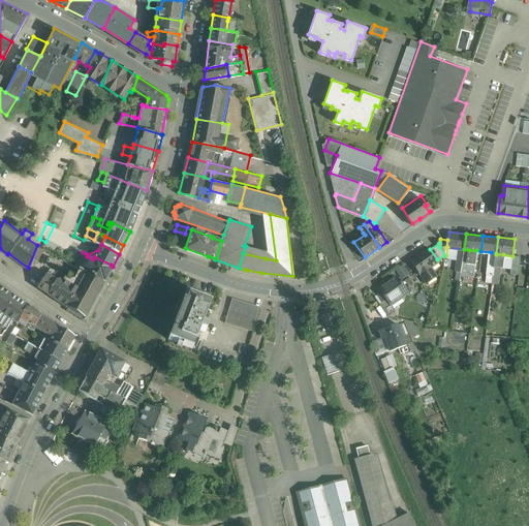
[(429,247),(410,259),(426,281),(436,275),(429,266),(438,259),(437,259),(430,249),(429,247)]
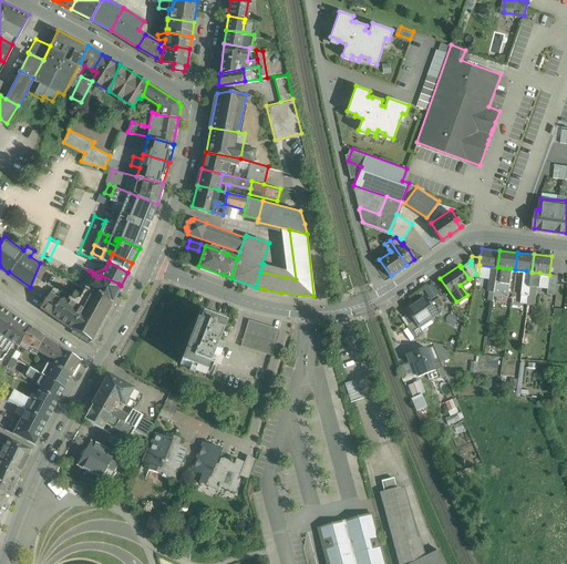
[(511,268),(503,268),(502,280),(509,282),(511,268)]
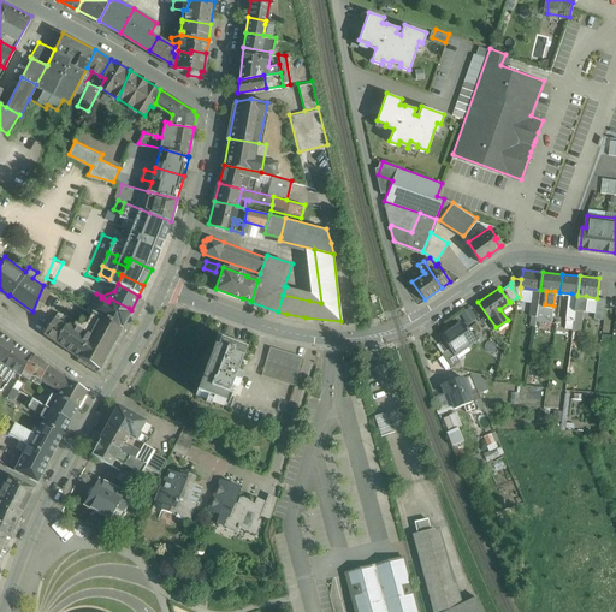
[(129,308),(110,298),(108,302),(101,298),(102,297),(96,293),(88,308),(92,310),(122,327),(128,316),(125,314),(129,308)]
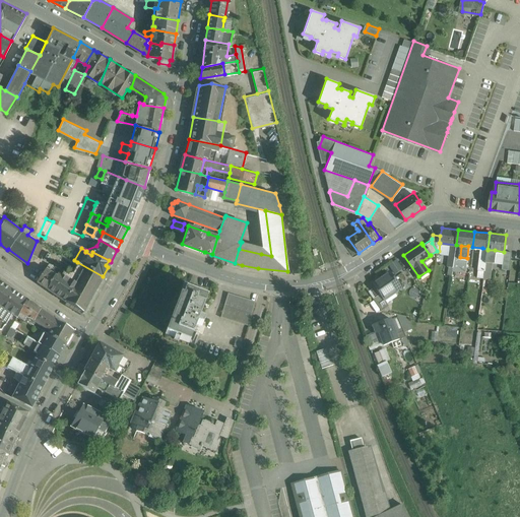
[(482,248),(481,253),(479,253),(477,268),(484,269),(488,250),(488,249),(482,248)]
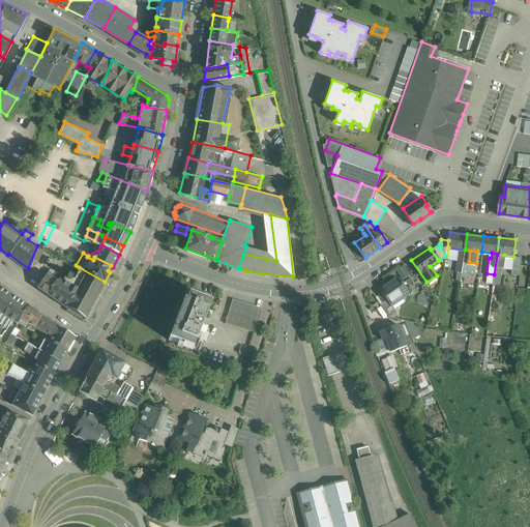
[(504,255),(497,255),(494,274),(501,275),(504,255)]
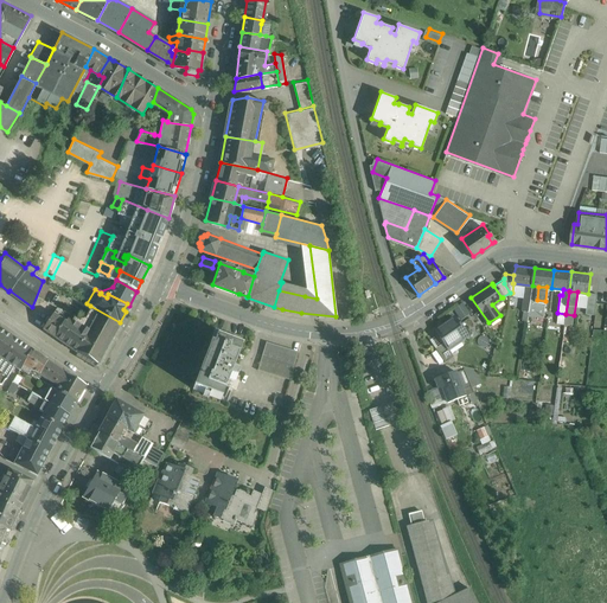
[(57,306),(43,327),(55,335),(64,319),(65,320),(66,318),(69,313),(57,306)]
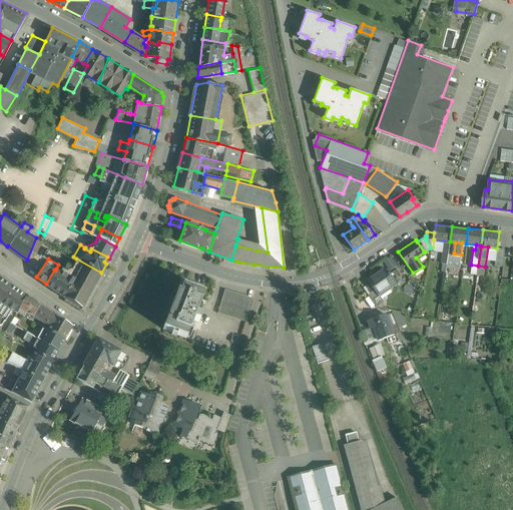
[(68,276),(85,302),(101,273),(76,259),(69,272),(70,272),(68,276)]
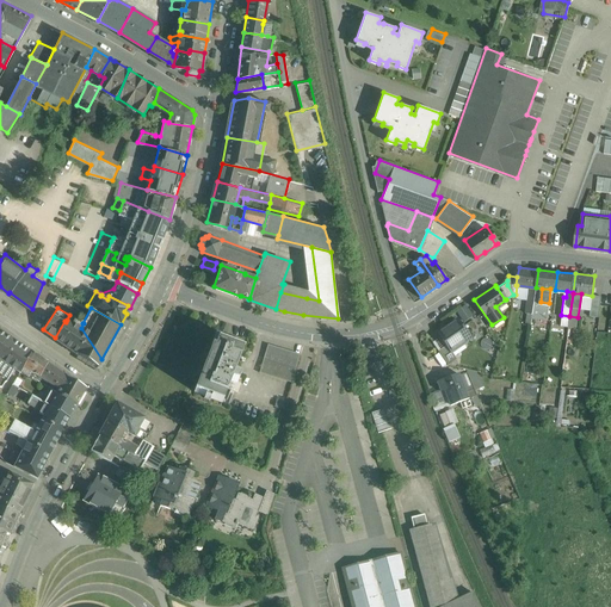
[(456,317),(437,330),(445,344),(450,351),(451,350),(470,336),(462,324),(461,324),(456,317)]
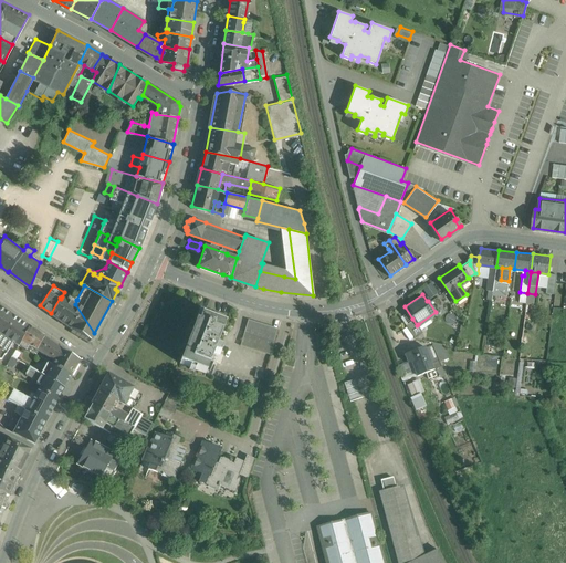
[(94,333),(75,304),(62,296),(61,299),(60,298),(51,313),(70,326),(91,339),(94,333)]
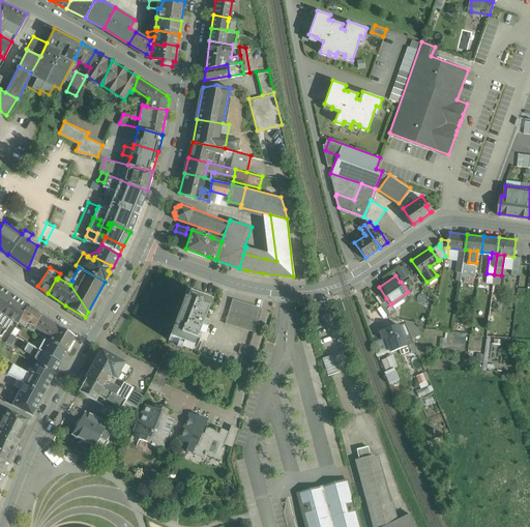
[(0,285),(0,306),(10,292),(0,285)]
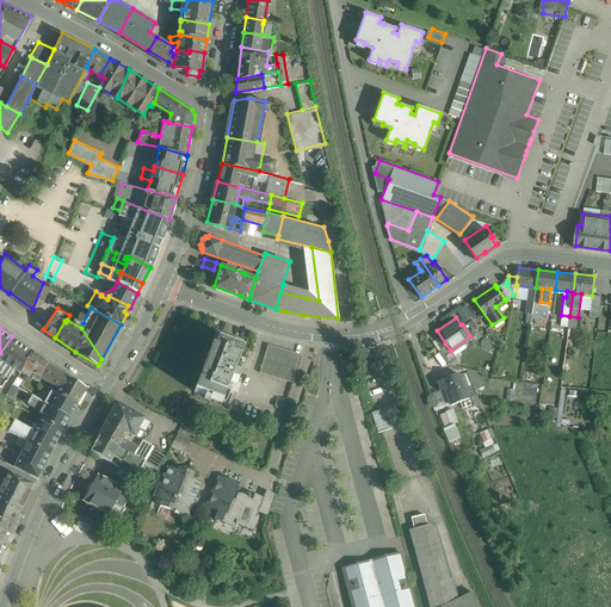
[(0,353),(0,383),(1,383),(4,379),(6,378),(13,366),(25,346),(12,336),(0,353)]
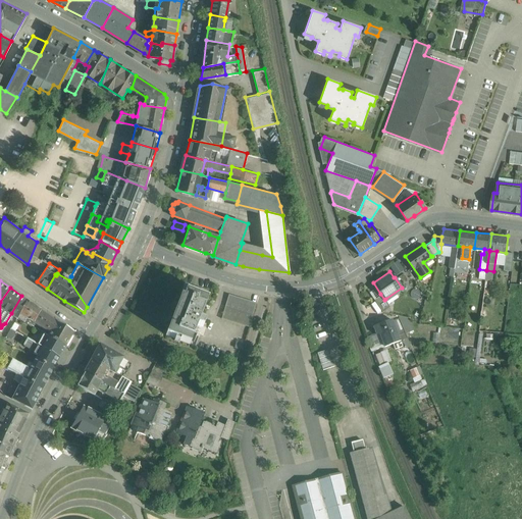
[(186,288),(184,295),(180,294),(165,332),(190,342),(197,323),(203,324),(205,319),(200,317),(207,297),(186,288)]
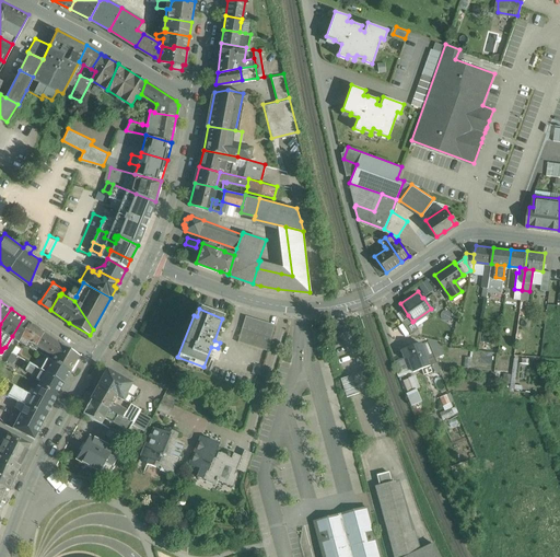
[(275,324),(245,314),(237,339),(267,348),(275,324)]
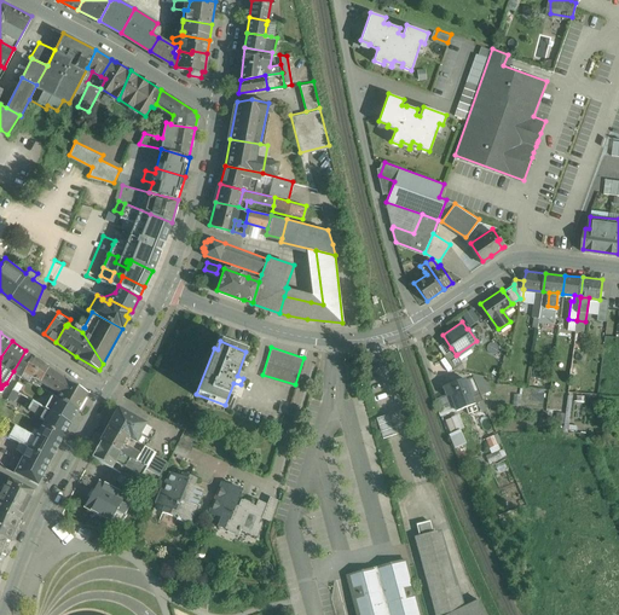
[(456,355),(451,348),(444,353),(453,367),(462,363),(457,354),(456,355)]
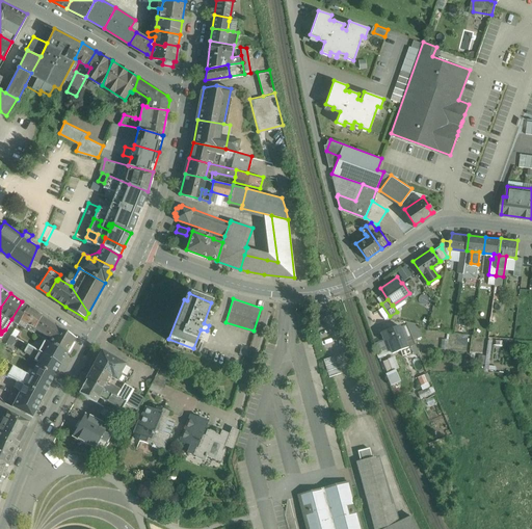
[(22,301),(11,319),(17,323),(19,318),(27,305),(22,301)]
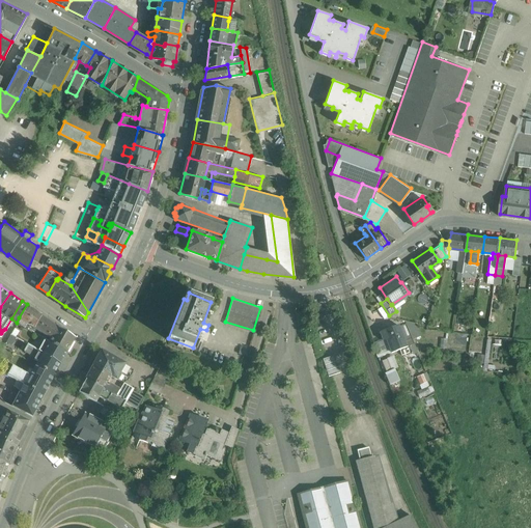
[(42,314),(27,304),(19,317),(34,326),(42,314)]
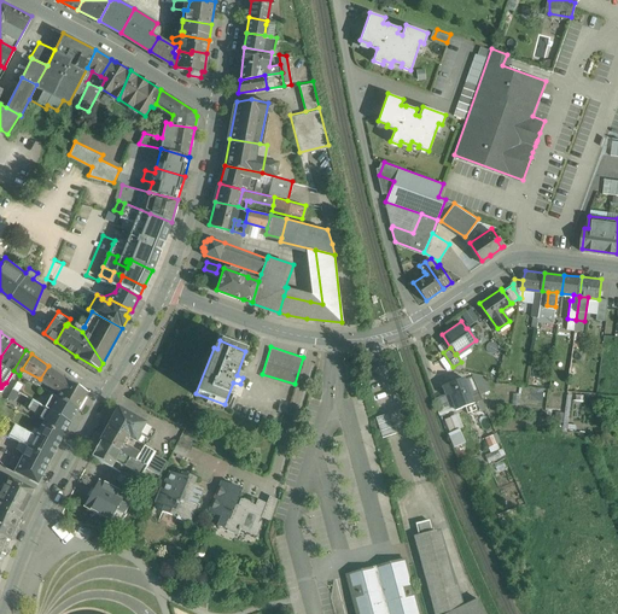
[(66,379),(48,366),(40,379),(59,391),(66,379)]
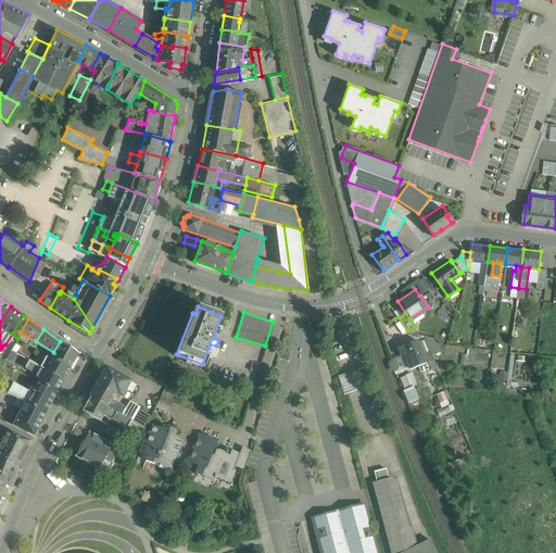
[(433,357),(425,337),(417,340),(424,355),(426,354),(428,360),(433,357)]
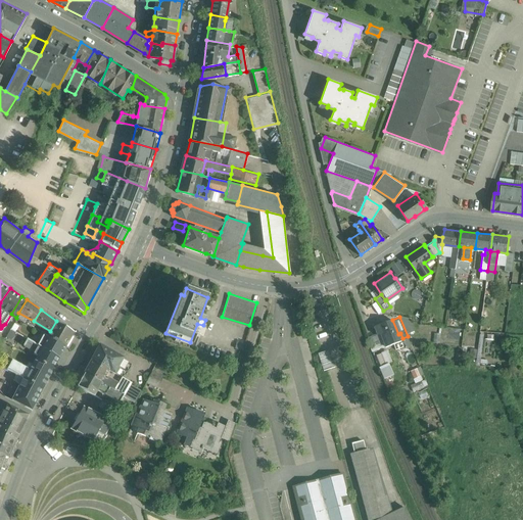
[(392,320),(374,327),(377,334),(380,333),(385,345),(400,339),(398,334),(392,320)]
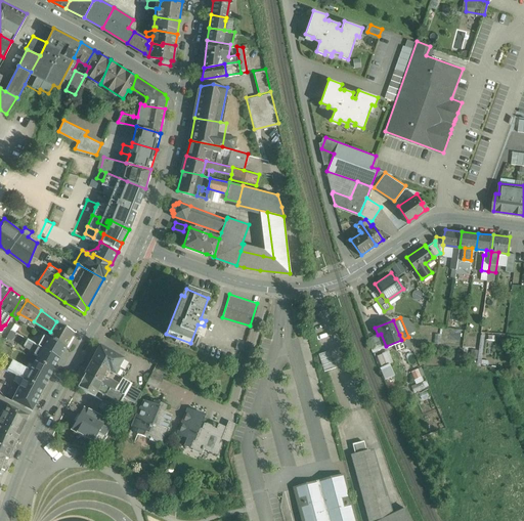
[(74,332),(56,321),(50,332),(48,336),(66,346),(74,332)]
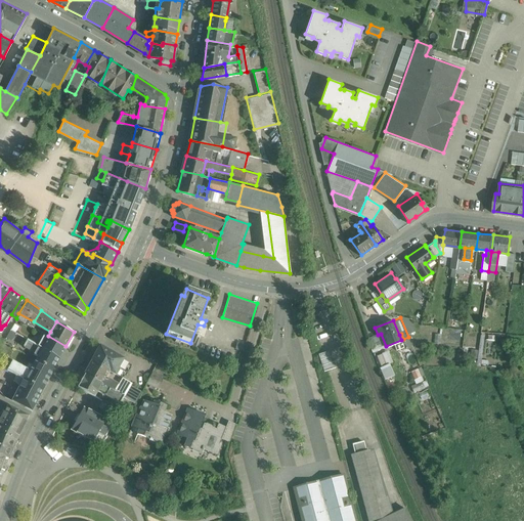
[(48,336),(44,333),(38,344),(59,357),(66,346),(48,336)]
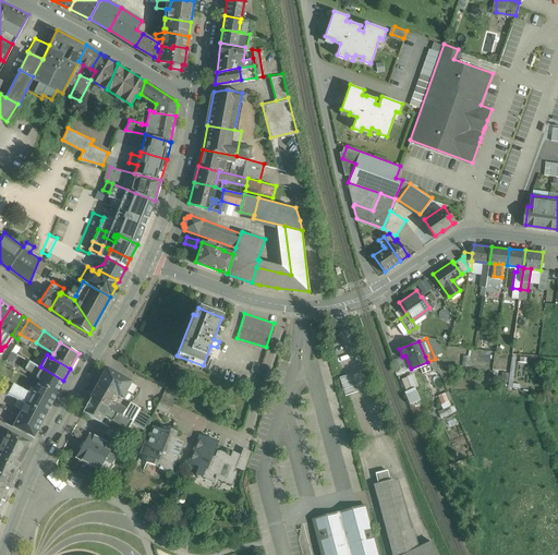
[(40,366),(28,360),(25,366),(37,374),(36,375),(39,377),(38,382),(57,391),(63,381),(40,366)]
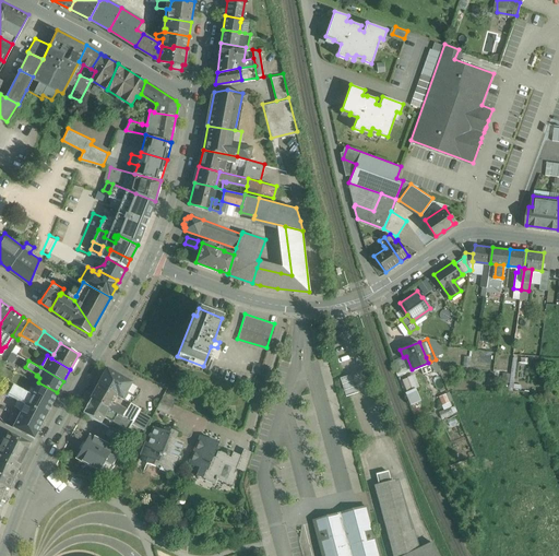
[(130,381),(107,368),(98,383),(117,393),(122,397),(126,390),(137,397),(141,388),(130,382),(130,381)]
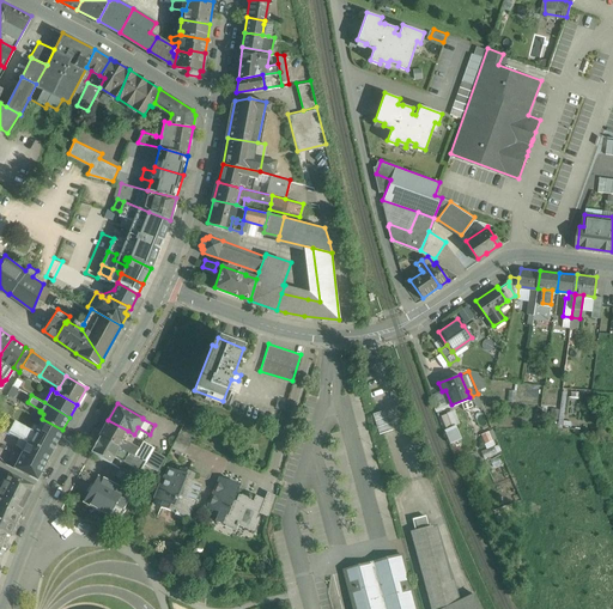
[(386,407),(372,412),(375,419),(388,414),(386,407)]
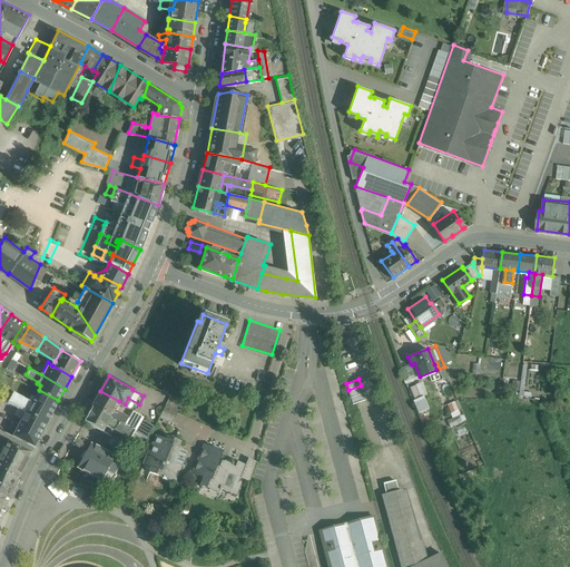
[(415,383),(410,385),(414,398),(420,396),(415,383)]
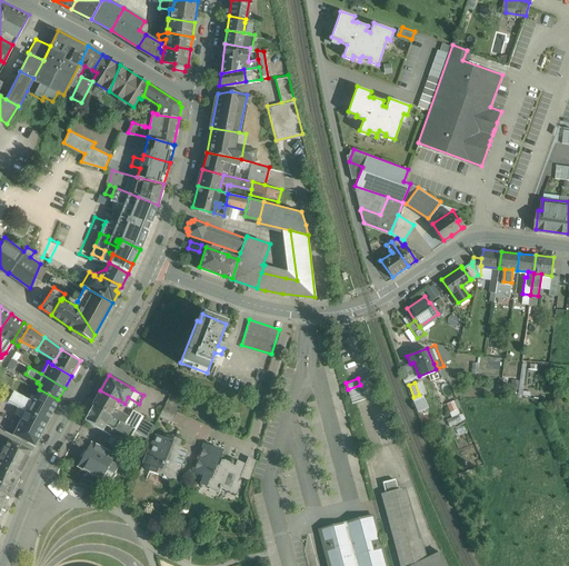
[(360,385),(348,389),(349,395),(362,391),(360,385)]
